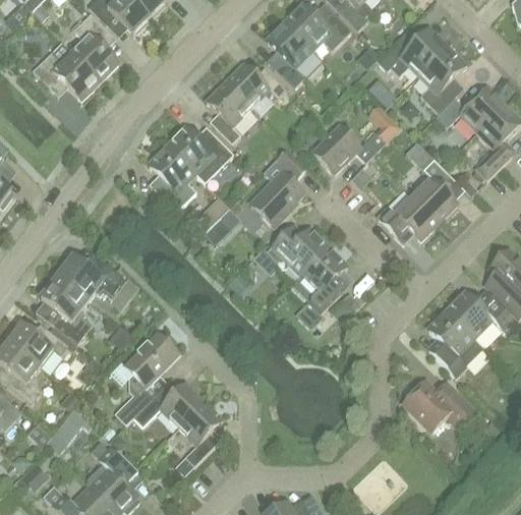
[(21,0),(23,2),(24,2),(33,9),(42,0),(21,0)]
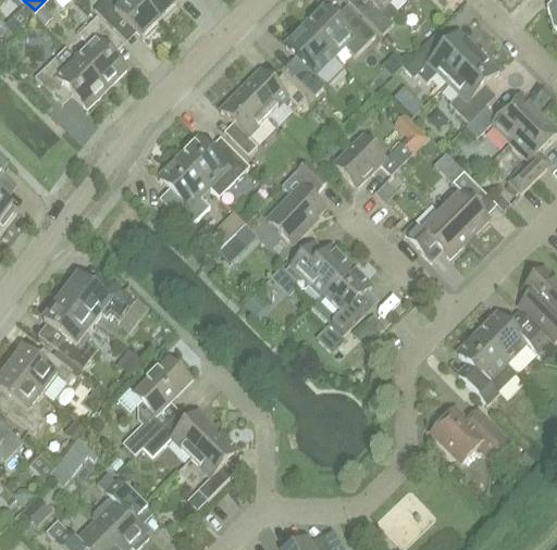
[(160,17),(141,0),(123,0),(100,0),(94,7),(113,25),(122,15),(141,36),(160,17)]
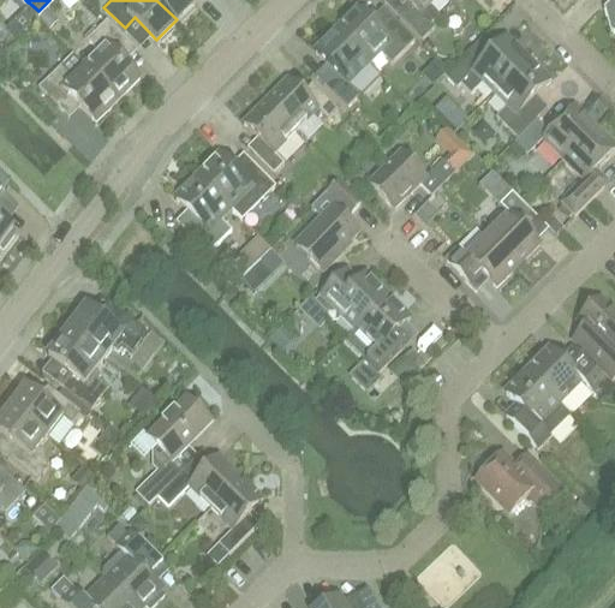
[(156,0),(177,19),(196,0),(156,0)]
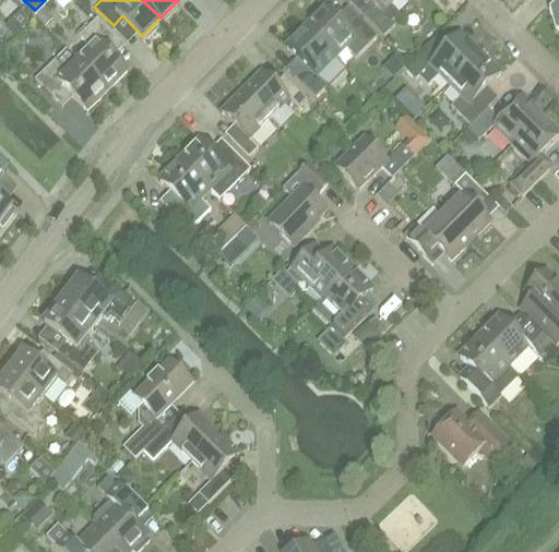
[(390,0),(373,0),(375,1),(363,12),(383,32),(394,21),(392,18),(400,10),(390,0)]
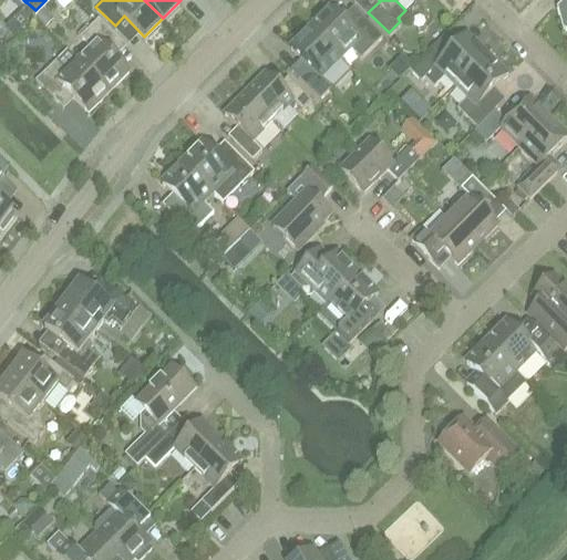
[(558,0),(556,2),(557,3),(563,24),(566,26),(566,0),(558,0)]
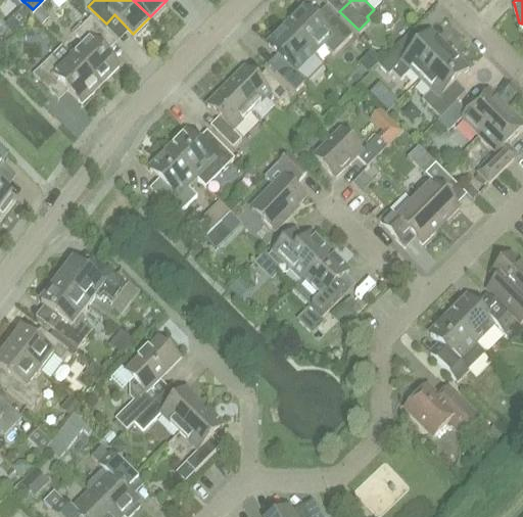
[(304,3),(286,21),(314,49),(322,41),(332,50),(352,31),(332,10),(322,20),(304,3)]
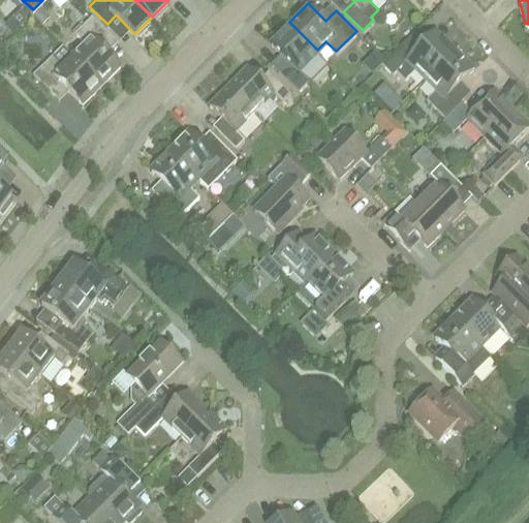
[(84,39),(72,51),(101,82),(120,63),(101,43),(112,33),(92,13),(74,30),(84,39)]
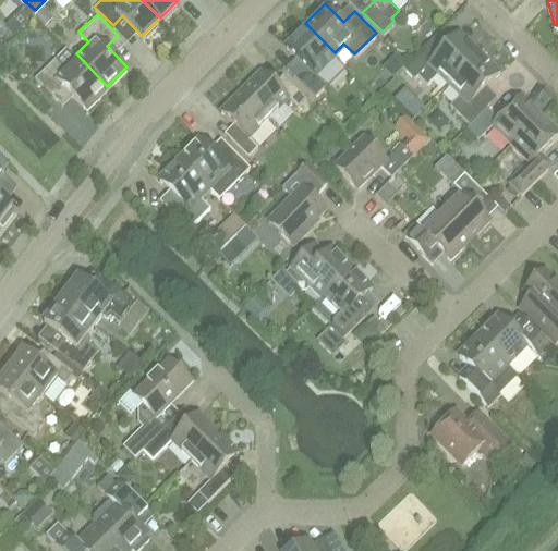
[(315,71),(335,52),(305,23),(286,43),(304,61),(293,72),(314,94),(326,82),(315,71)]
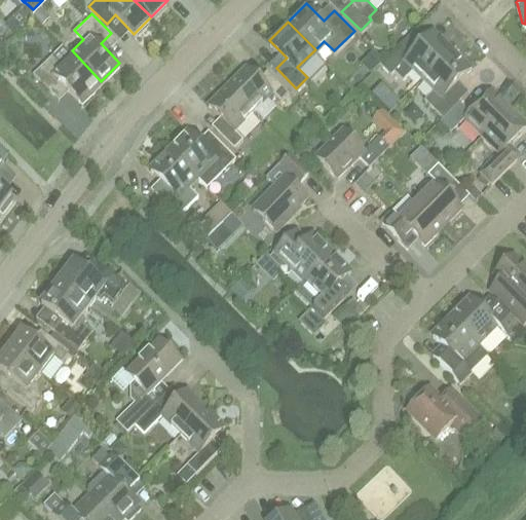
[(422,76),(452,46),(433,28),(414,46),(411,44),(413,41),(406,34),(379,61),(390,71),(393,68),(403,76),(412,66),(422,76)]
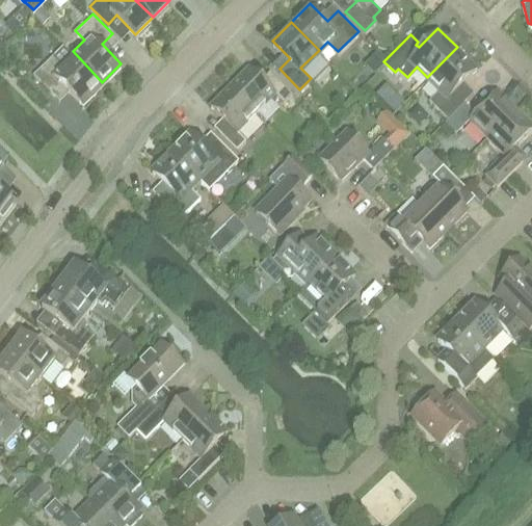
[(476,66),(457,47),(427,77),(439,88),(429,98),(447,115),(463,99),(467,96),(456,85),(476,66)]
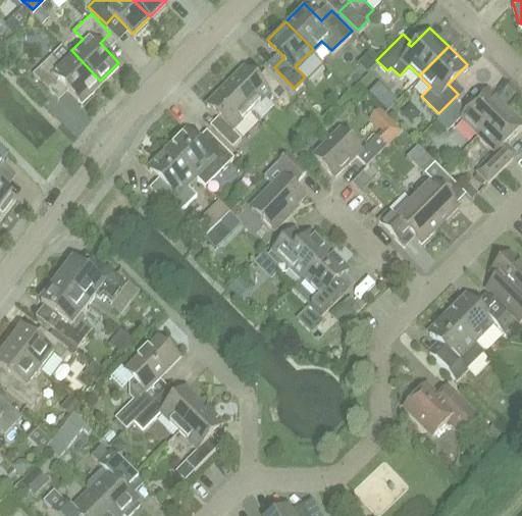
[(100,81),(71,50),(60,61),(51,52),(33,70),(52,91),(62,81),(82,99),(100,81)]
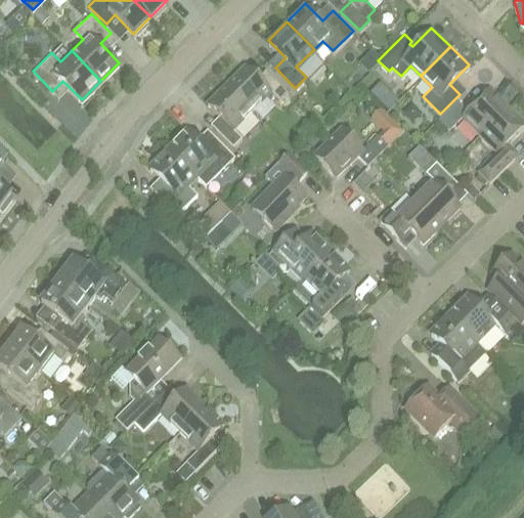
[(245,63),(226,82),(252,109),(270,90),(278,98),(288,89),(270,72),(262,81),(245,63)]
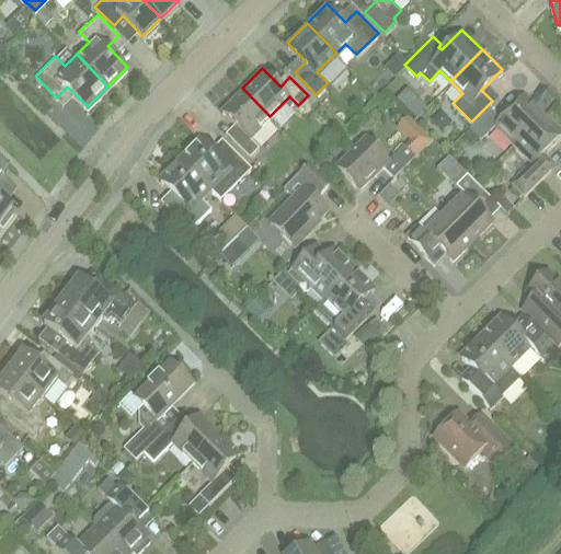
[(250,136),(270,116),(242,88),(221,108),(240,126),(230,136),(249,154),(259,145),(250,136)]
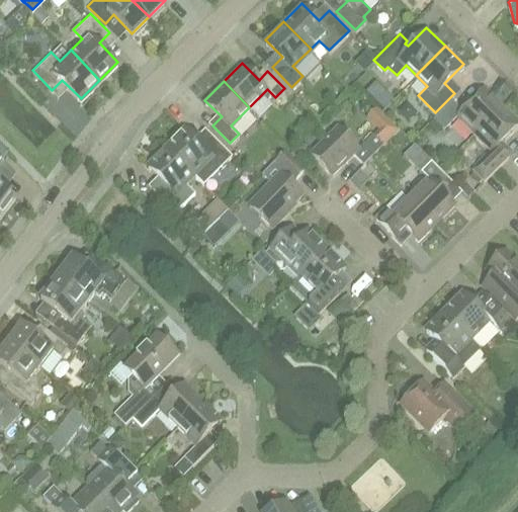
[(473,132),(502,103),(485,85),(462,106),(451,96),(435,112),(433,114),(444,125),(456,113),(473,132)]
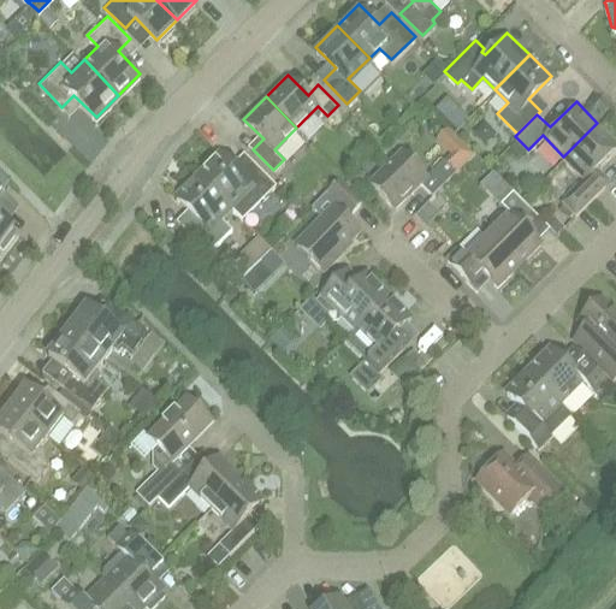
[(432,191),(456,169),(474,149),(446,122),(434,134),(450,149),(444,155),(426,173),(402,148),(369,181),(394,205),(420,179),(432,191)]
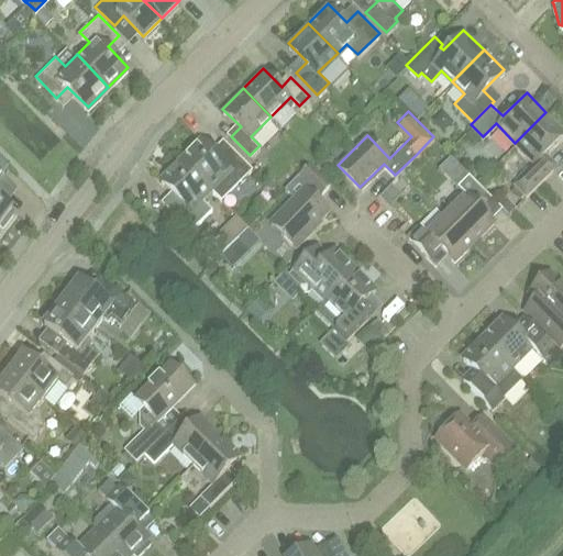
[(562,133),(562,129),(545,112),(515,143),(533,162),(514,181),(526,193),(553,167),(541,155),(562,133)]
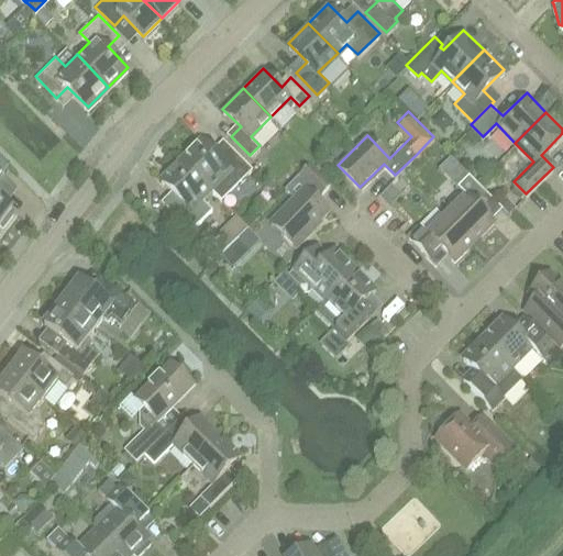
[(201,136),(180,157),(210,187),(221,197),(252,166),(230,144),(220,155),(201,136)]
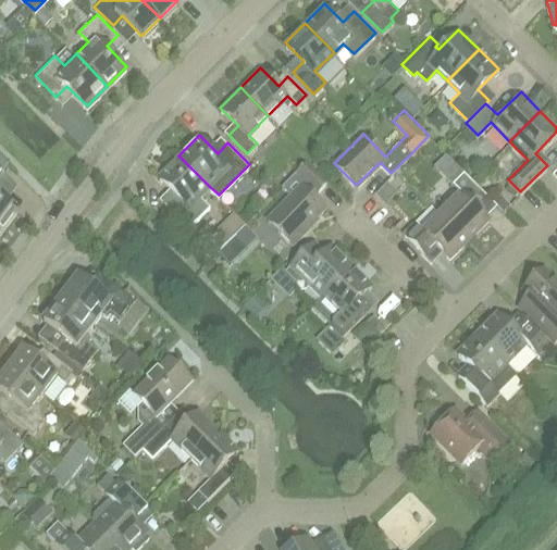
[(199,194),(208,185),(178,155),(159,175),(177,194),(166,203),(188,226),(210,204),(199,194)]
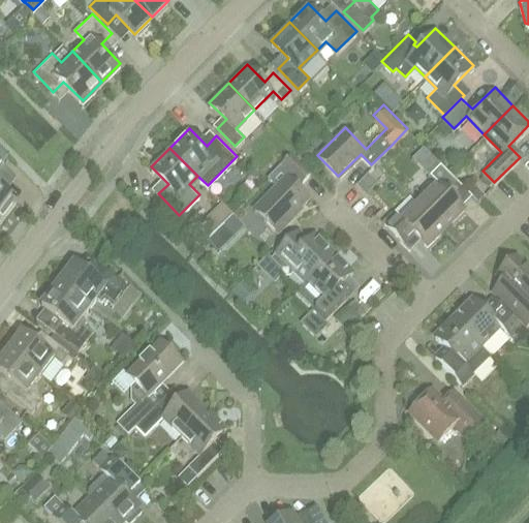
[(308,196),(296,184),(300,180),(301,180),(311,170),(291,151),(281,161),(268,175),(277,183),(254,207),(278,231),(292,215),(290,214),(308,196)]
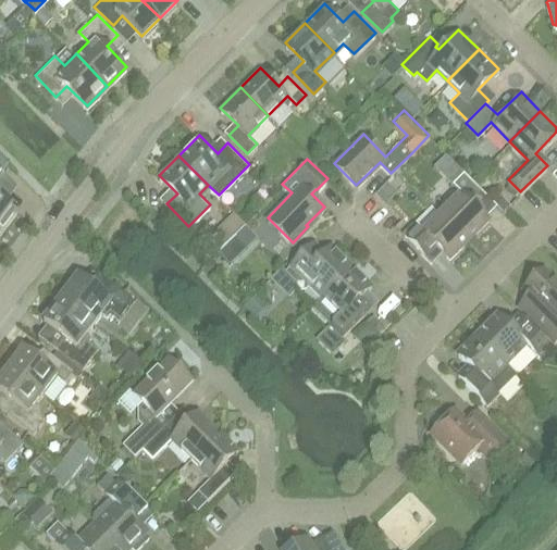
[(485,163),(478,175),(492,186),(500,174),(485,163)]
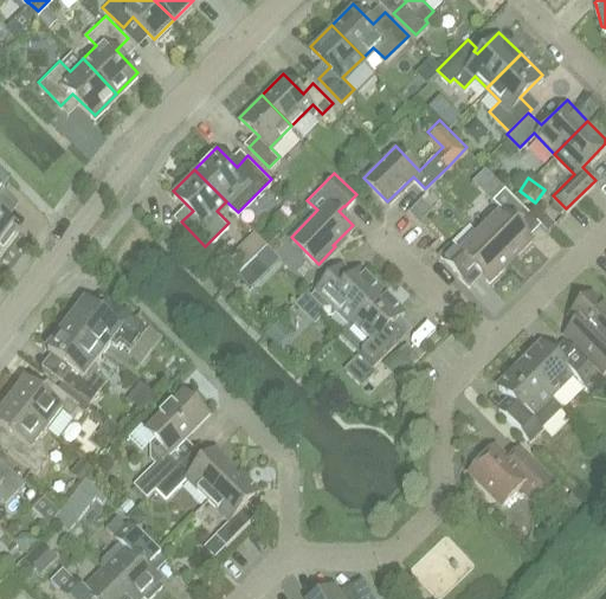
[(502,206),(481,227),(510,258),(533,236),(513,217),(524,205),(504,185),(492,197),(502,206)]
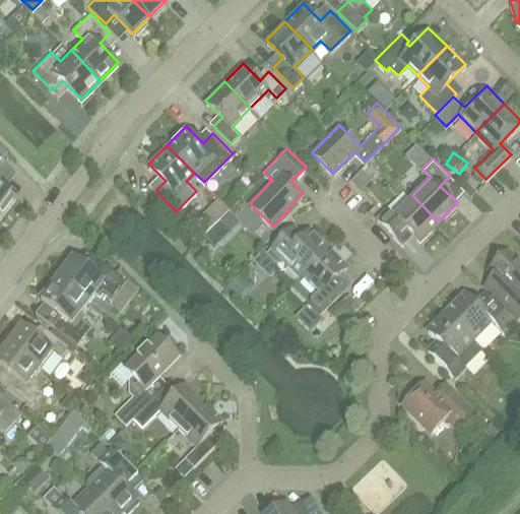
[(13,176),(0,165),(0,205),(2,207),(12,194),(9,192),(11,189),(6,185),(13,176)]
